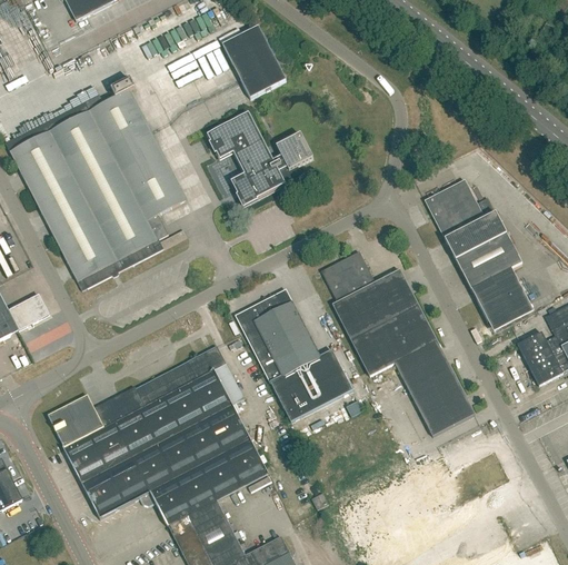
[(65,0),(76,20),(113,0),(65,0)]
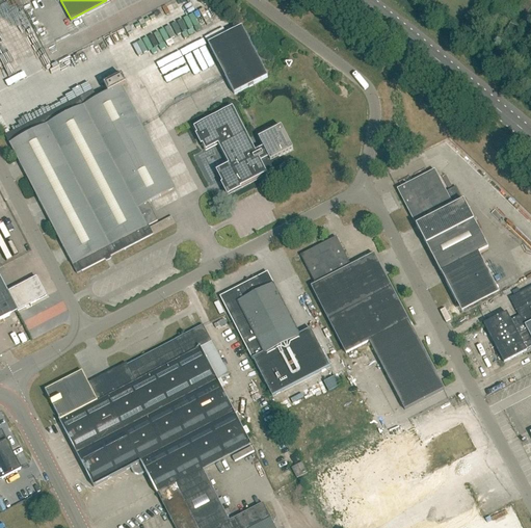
[(169,22),(159,26),(163,37),(174,33),(169,22)]
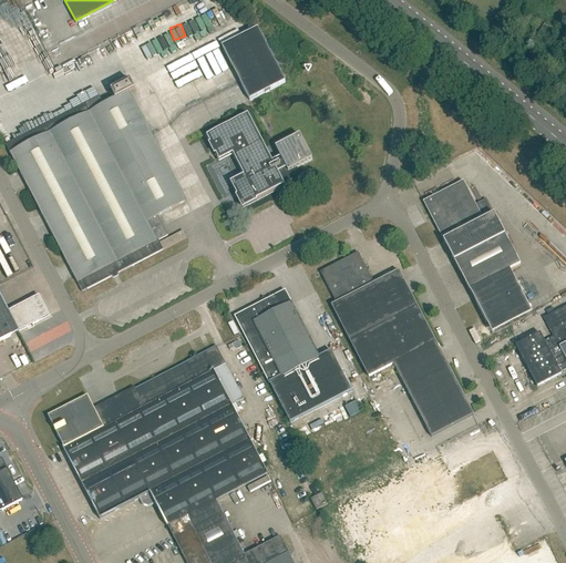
[(249,99),(285,80),(258,27),(222,44),(249,99)]
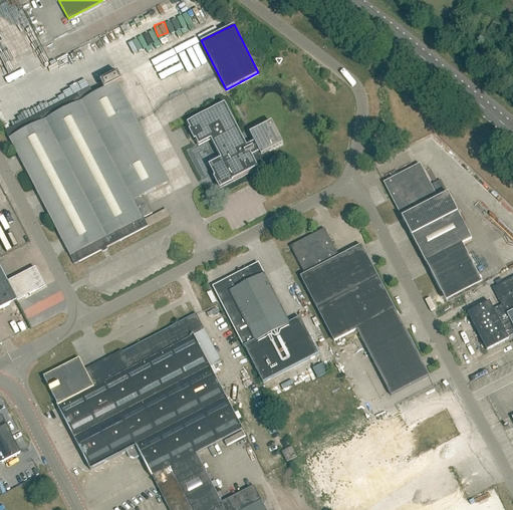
[(150,26),(139,31),(141,35),(152,30),(150,26)]
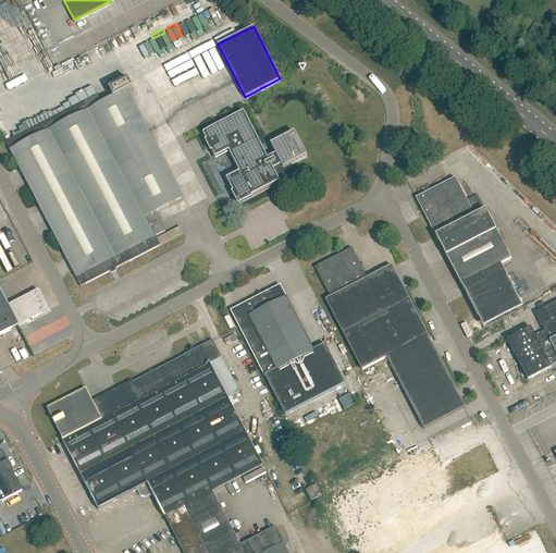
[(176,49),(171,50),(175,63),(181,62),(176,49)]
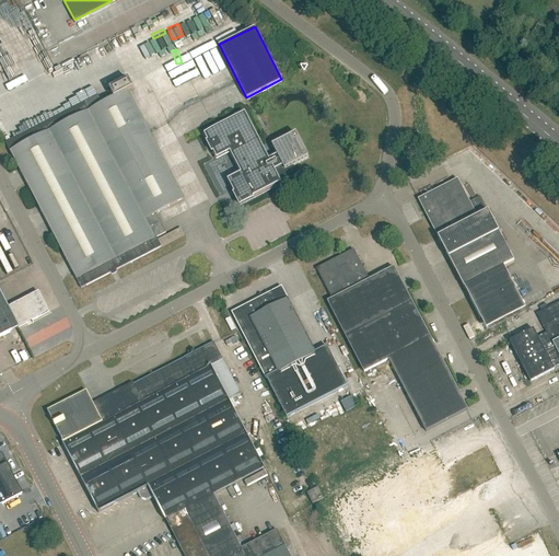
[(21,79),(15,67),(7,70),(0,54),(0,81),(2,87),(21,79)]
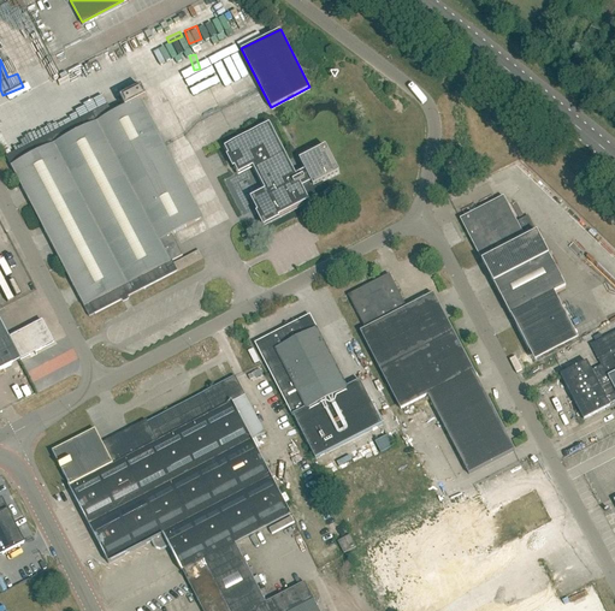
[(176,267),(201,254),(197,247),(182,255),(169,231),(201,215),(140,96),(146,94),(141,83),(119,94),(125,105),(98,119),(92,108),(5,153),(83,303),(88,301),(94,310),(176,267)]
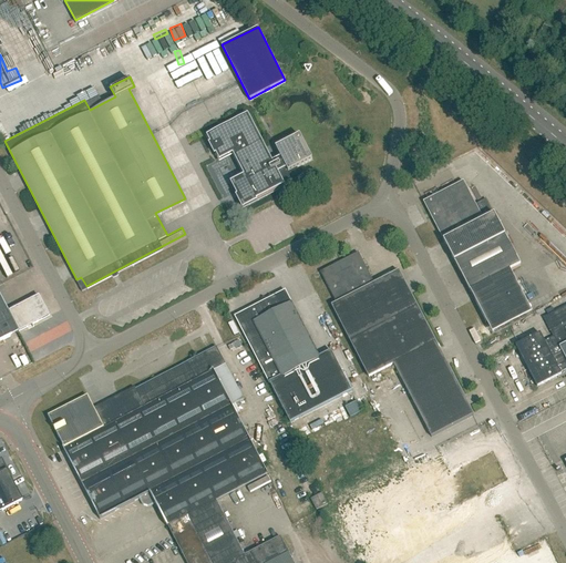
[(73,88),(74,91),(68,93),(70,99),(93,90),(89,77),(80,80),(81,84),(73,88)]
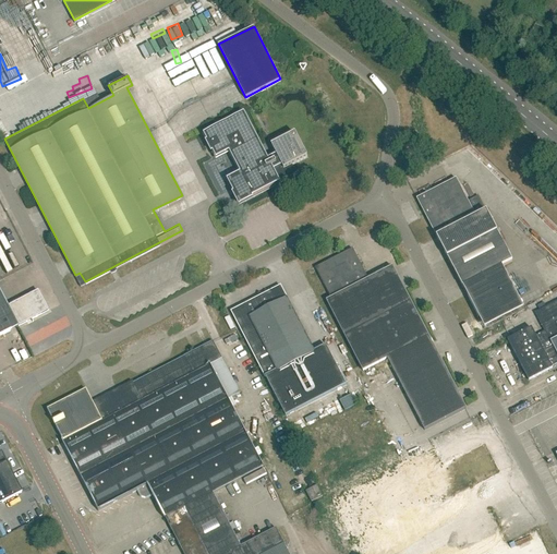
[(270,143),(275,152),(266,157),(256,139),(256,137),(252,130),(251,130),(242,112),(215,128),(205,132),(208,137),(205,140),(210,148),(213,147),(216,153),(229,146),(241,169),(239,170),(239,171),(227,177),(233,190),(232,190),(238,202),(253,194),(279,180),(278,179),(294,171),(290,163),(306,154),(294,130),(270,143)]
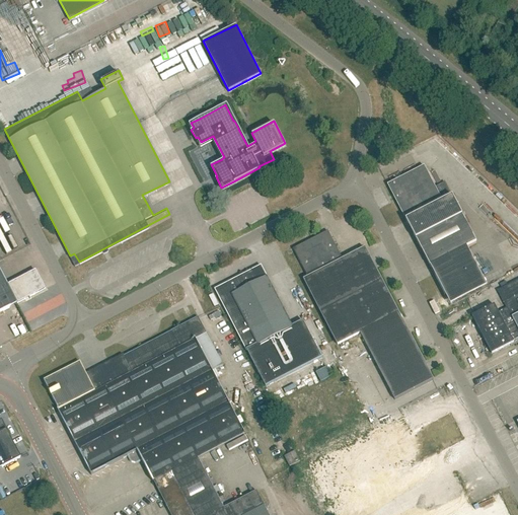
[(386,181),(416,236),(430,264),(475,239),(444,178),(434,184),(423,163),(386,181)]
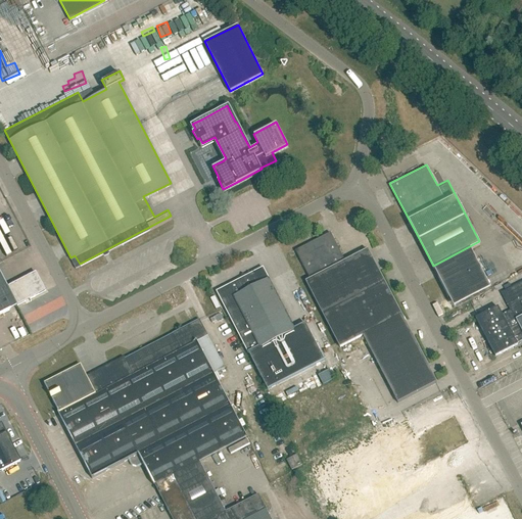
[(344,258),(330,230),(295,247),(311,277),(305,279),(340,344),(363,333),(397,399),(436,379),(367,246),(344,258)]
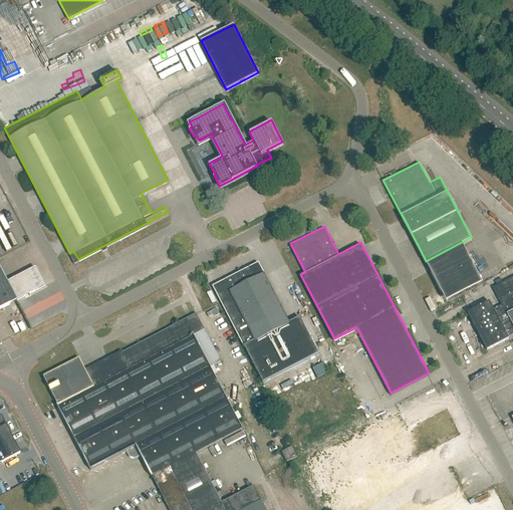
[(289,321),(264,272),(258,261),(213,284),(263,380),(318,351),(300,315),(289,321)]
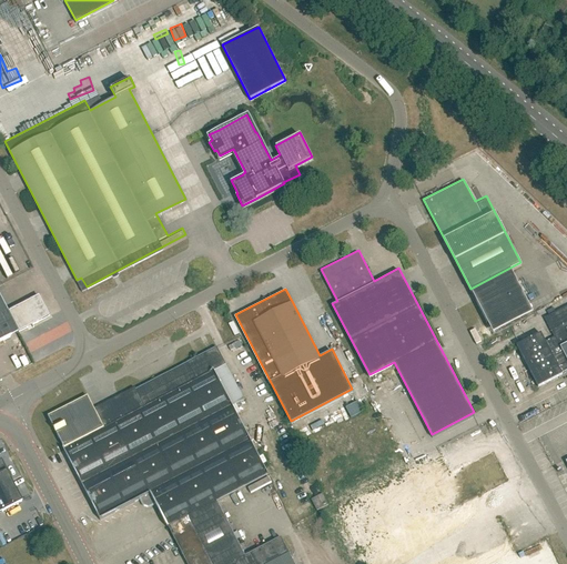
[(18,329),(48,312),(37,292),(7,308),(18,329)]
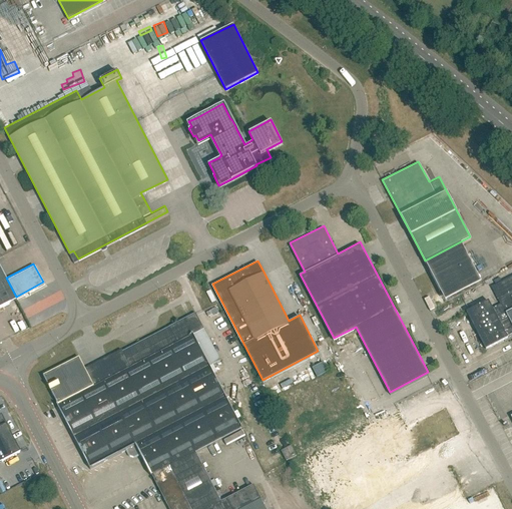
[(511,273),(491,284),(500,302),(489,308),(486,301),(469,310),(487,345),(505,336),(504,335),(511,330),(511,273)]
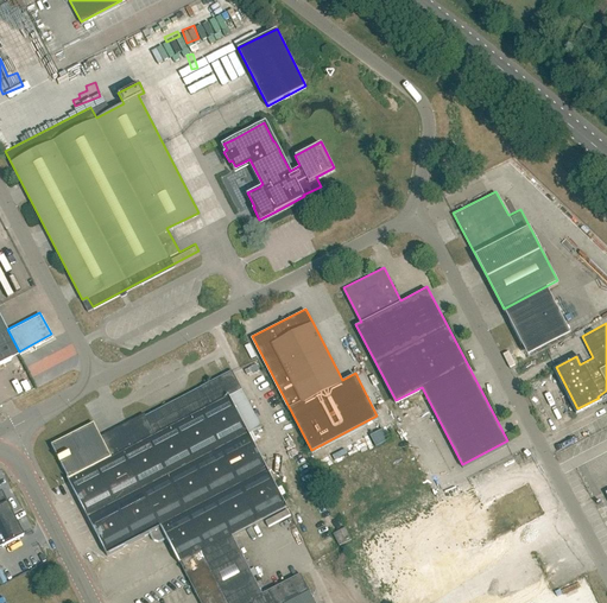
[(0,361),(10,356),(0,336),(0,361)]
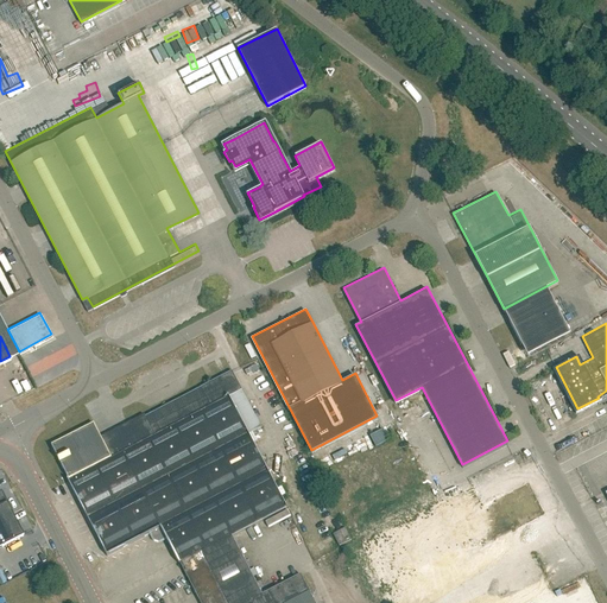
[(245,336),(240,338),(246,351),(251,349),(245,336)]
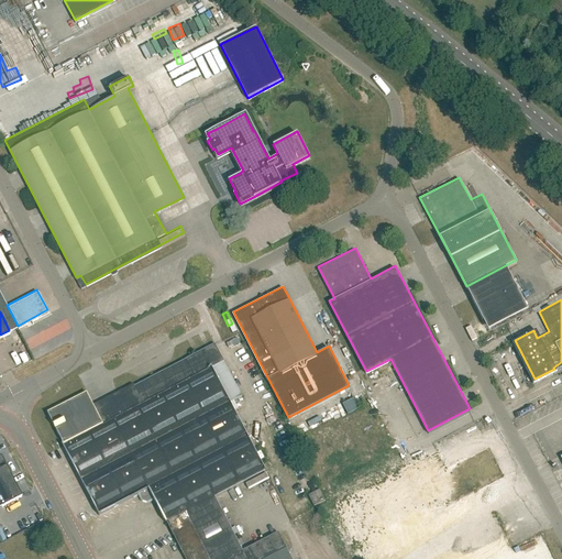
[(146,497),(153,494),(166,518),(213,494),(264,468),(259,457),(262,455),(259,448),(255,450),(229,399),(242,394),(215,341),(94,404),(86,390),(46,409),(64,441),(63,441),(64,442),(99,511),(139,490),(141,496),(146,497)]
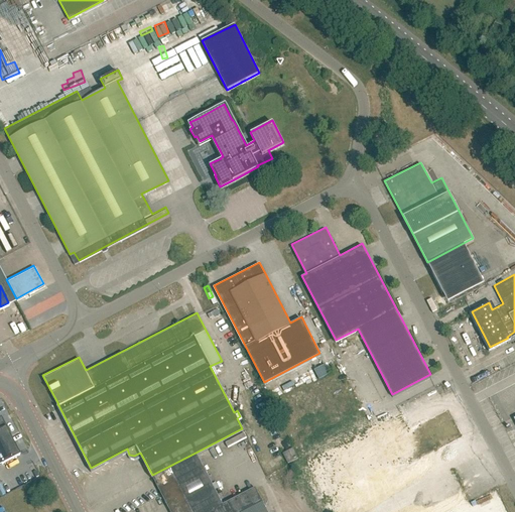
[(353,338),(344,342),(349,355),(359,352),(353,338)]
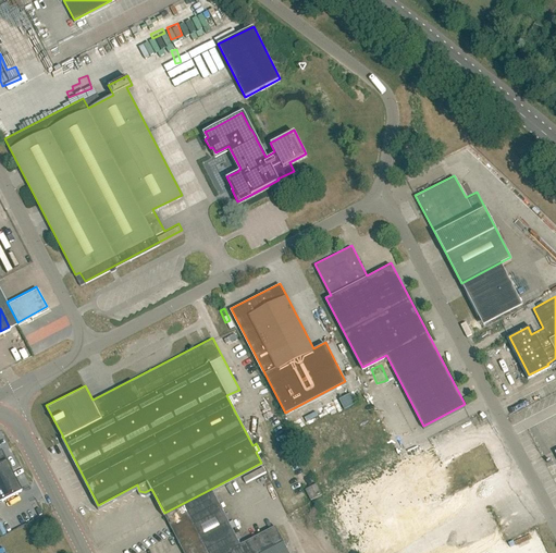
[(335,392),(340,401),(350,396),(346,386),(335,392)]
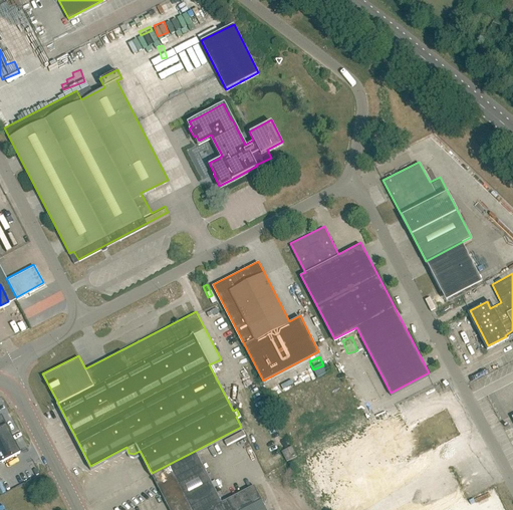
[(404,422),(397,408),(303,451),(325,500),(355,486),(350,475),(388,457),(389,460),(456,429),(444,403),(404,422)]
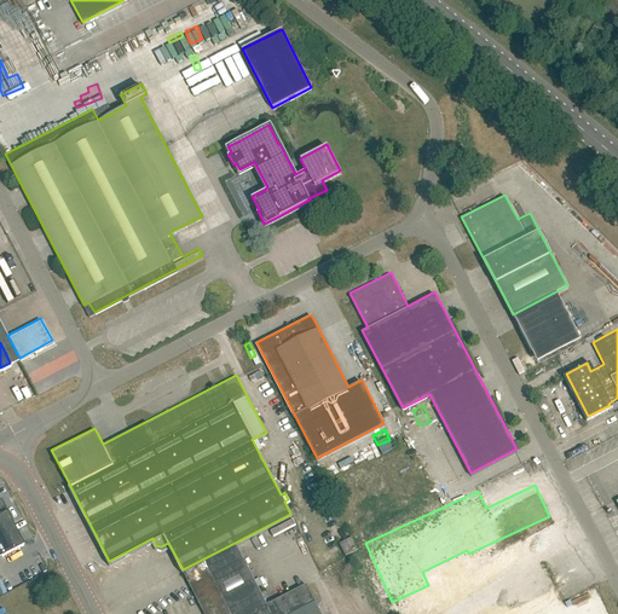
[(0,554),(23,542),(0,497),(0,554)]
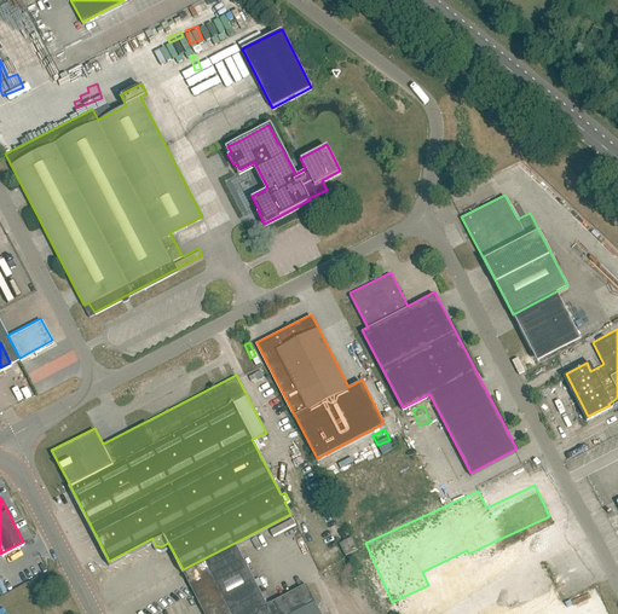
[(351,534),(339,540),(345,552),(357,546),(351,534)]
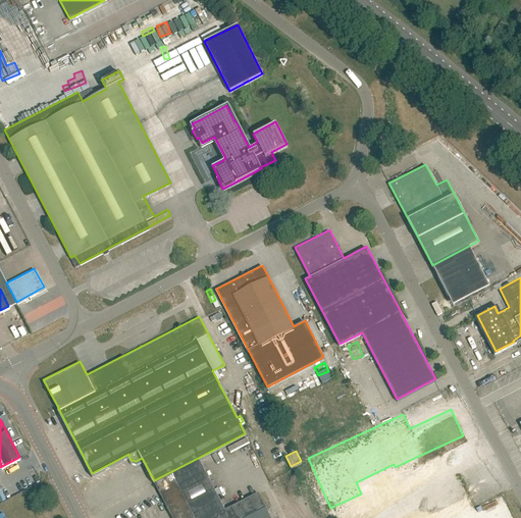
[(198,458),(154,480),(173,517),(271,517),(262,499),(257,490),(224,508),(198,458)]
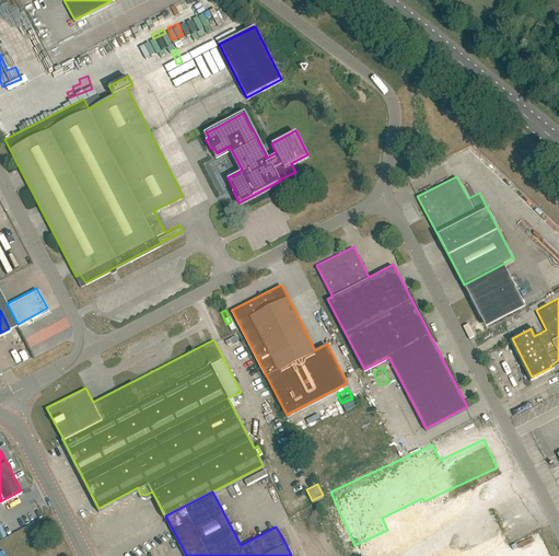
[(322,519),(333,513),(330,509),(319,514),(322,519)]
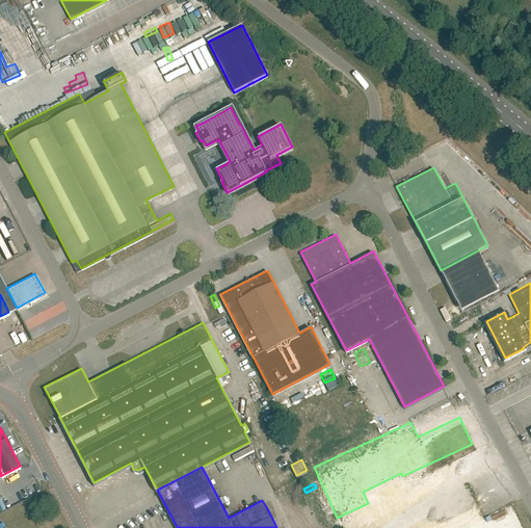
[(0,511),(1,515),(8,510),(3,500),(0,501),(0,511)]
